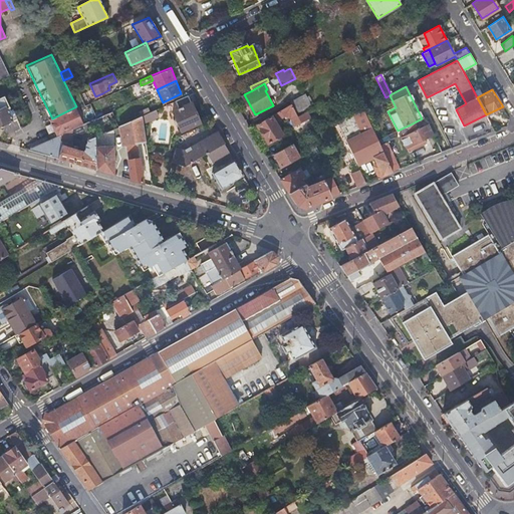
[(10,108),(6,101),(3,94),(0,95),(0,125),(2,124),(7,136),(24,127),(14,107),(10,108)]
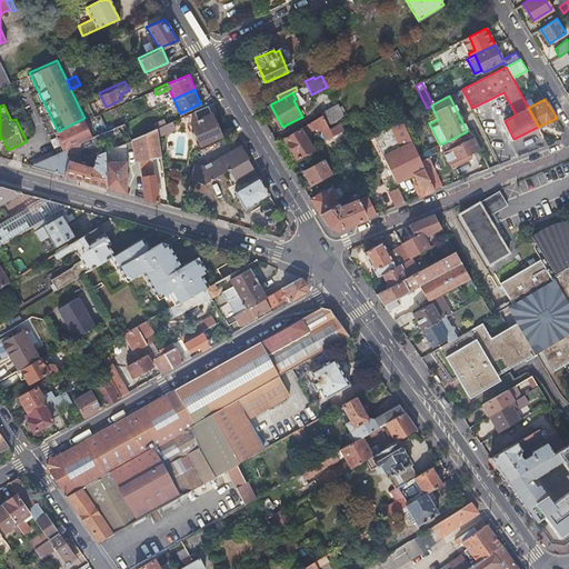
[(199,119),(192,122),(202,145),(222,135),(208,105),(196,110),(199,119)]
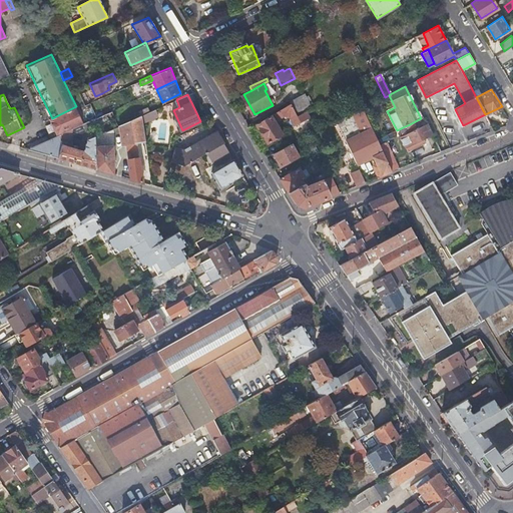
[(298,117),(306,113),(313,109),(306,97),(291,104),(292,106),(298,117)]
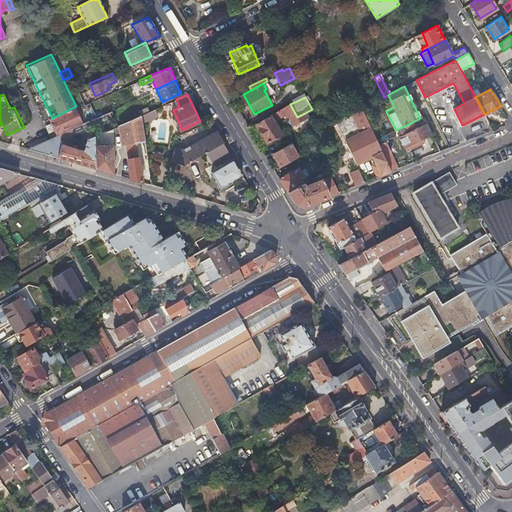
[(84,123),(76,106),(52,118),(50,119),(58,136),(61,135),(84,123)]
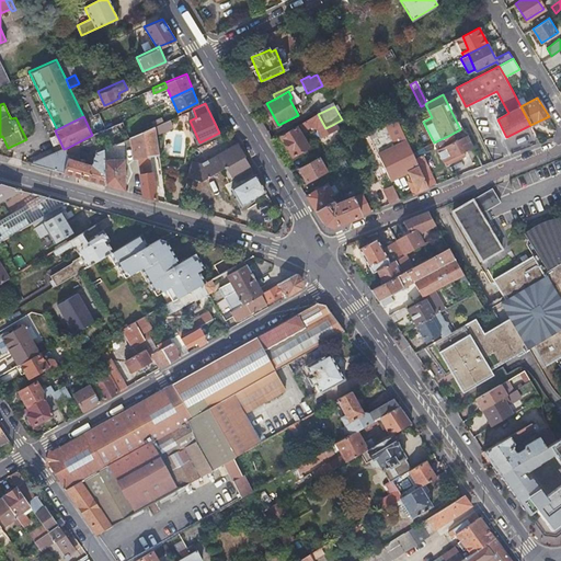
[(325,128),(319,116),(279,137),(293,158),(309,149),(299,132),(301,130),(302,133),(309,128),(316,129),(321,138),(338,129),(334,124),(325,128)]
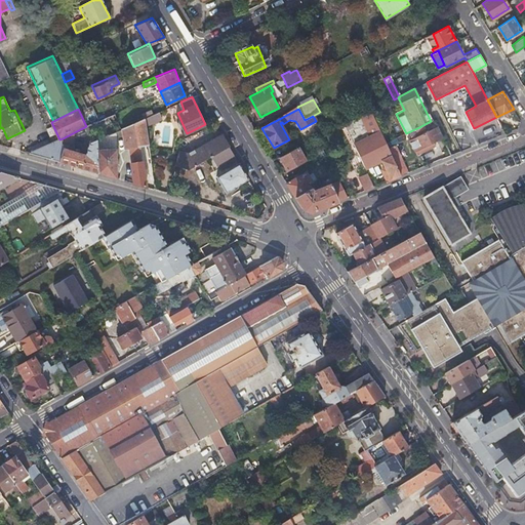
[(366,168),(374,164),(382,161),(388,170),(384,172),(388,182),(402,175),(389,148),(371,111),(345,124),(360,155),(366,168)]
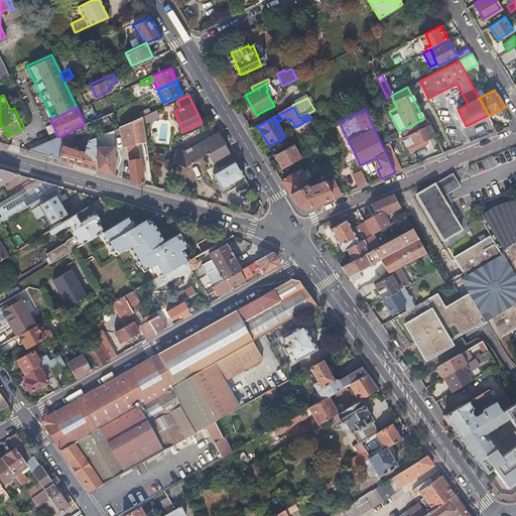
[(143,117),(144,125),(160,117),(156,110),(143,117)]
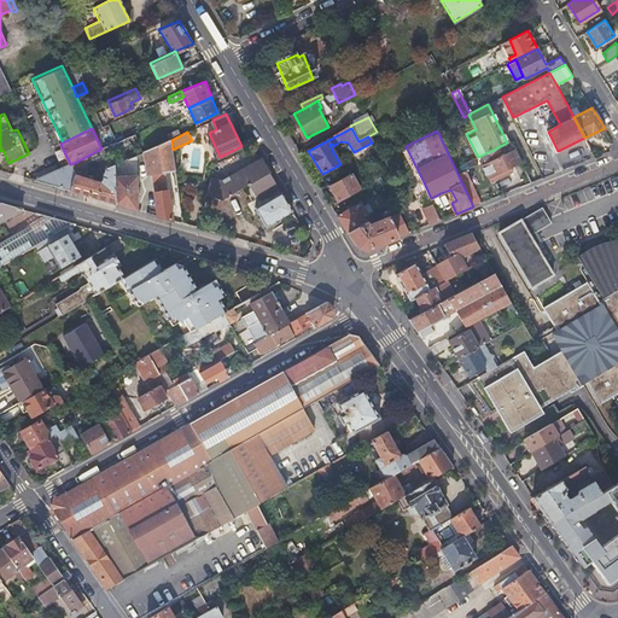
[(75,178),(73,192),(115,204),(114,181),(114,168),(103,173),(100,181),(86,179),(85,170),(112,157),(117,165),(133,158),(128,149),(139,143),(134,133),(101,149),(74,163),(75,178)]
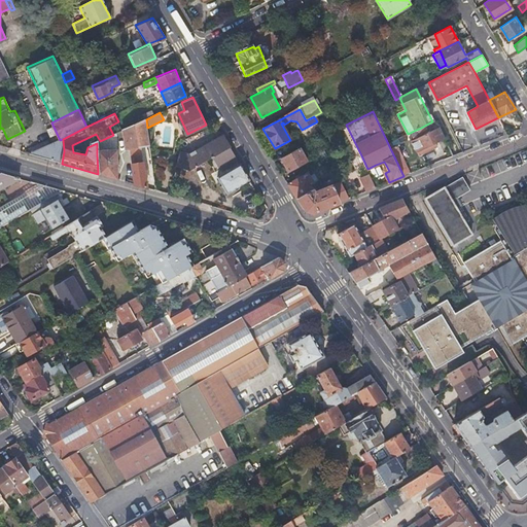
[(149,145),(147,128),(146,119),(136,125),(138,146),(139,146),(149,145)]
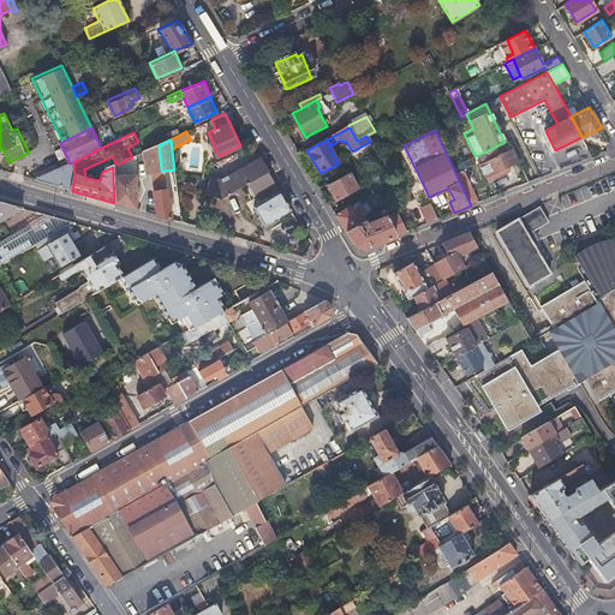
[(518,161),(507,141),(505,142),(489,150),(483,153),(487,160),(479,163),(488,181),(506,172),(503,167),(507,166),(518,161)]
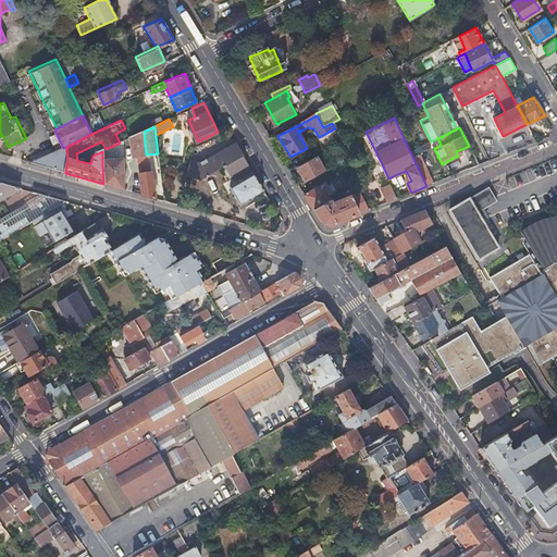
[(135,156),(146,155),(144,132),(132,137),(135,156)]
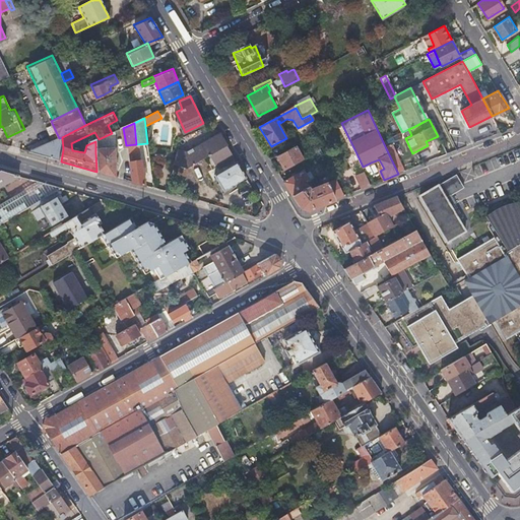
[(188,167),(215,151),(226,144),(219,133),(188,151),(176,150),(173,165),(188,167)]
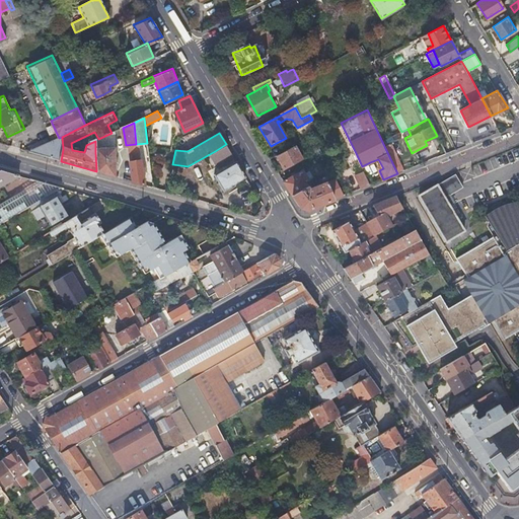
[(29,152),(61,161),(63,149),(62,137),(59,138),(29,152)]
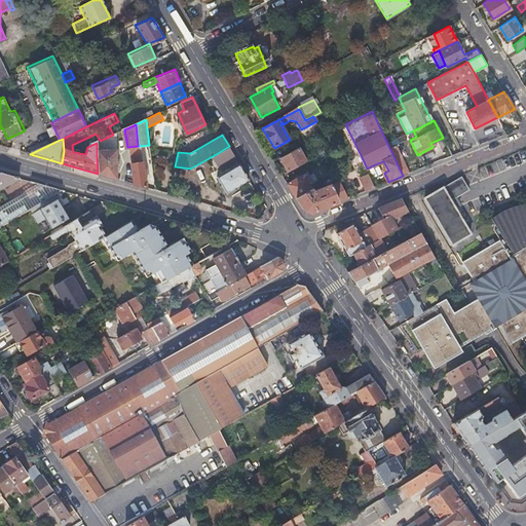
[(389,148),(403,176),(410,174),(397,145),(389,148)]
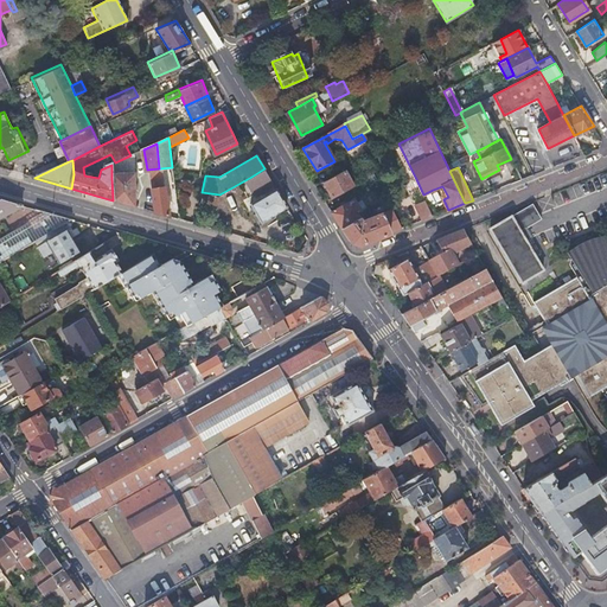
[(264,168),(251,177),(257,187),(272,181),(264,168)]
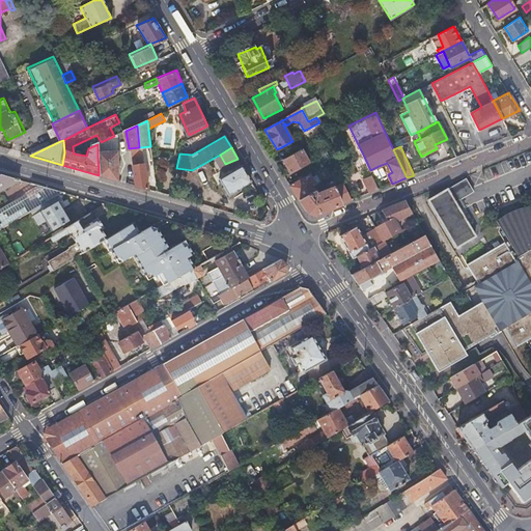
[(283,160),(286,166),(290,172),(308,162),(302,150),(283,160)]
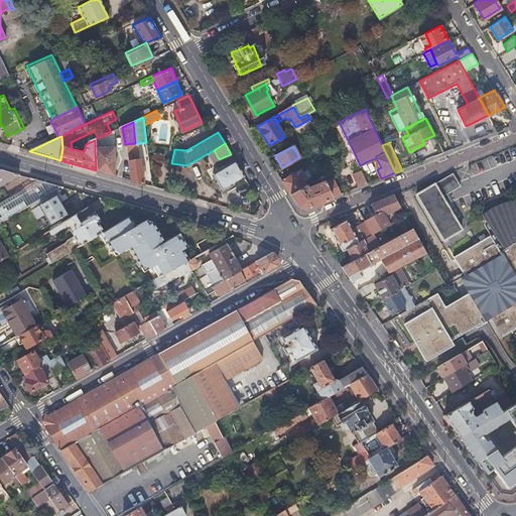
[(95,151),(96,170),(115,175),(114,147),(95,151)]
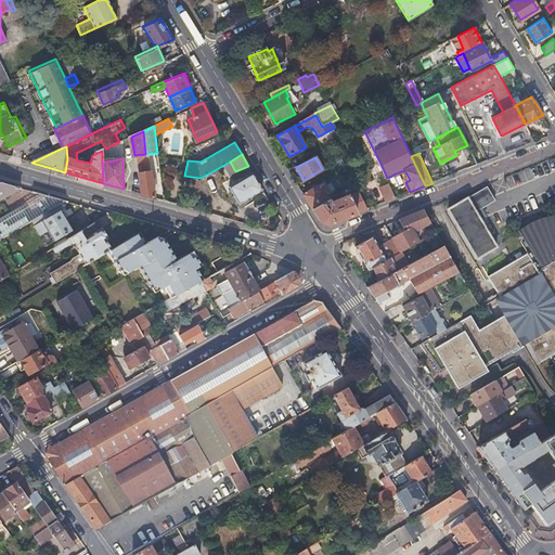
[(345,164),(344,162),(343,158),(331,165),(333,171),(345,164)]
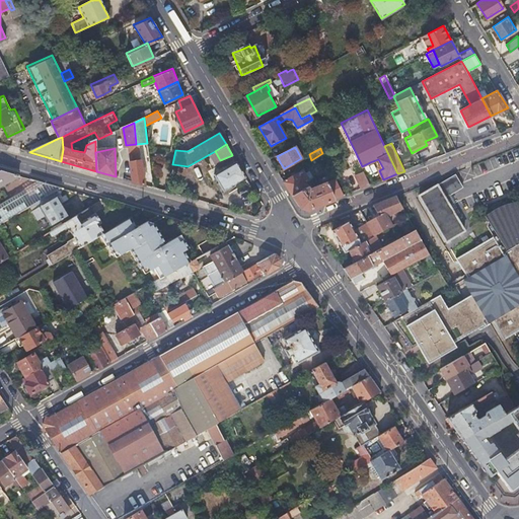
[(347,157),(356,175),(364,170),(362,166),(356,153),(347,157)]
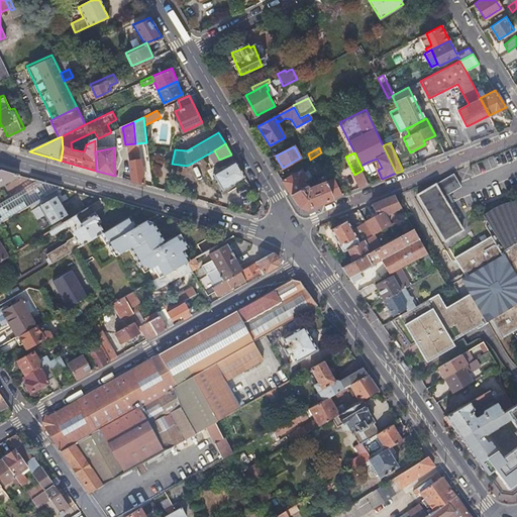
[(131,181),(137,183),(143,184),(140,160),(129,161),(131,181)]
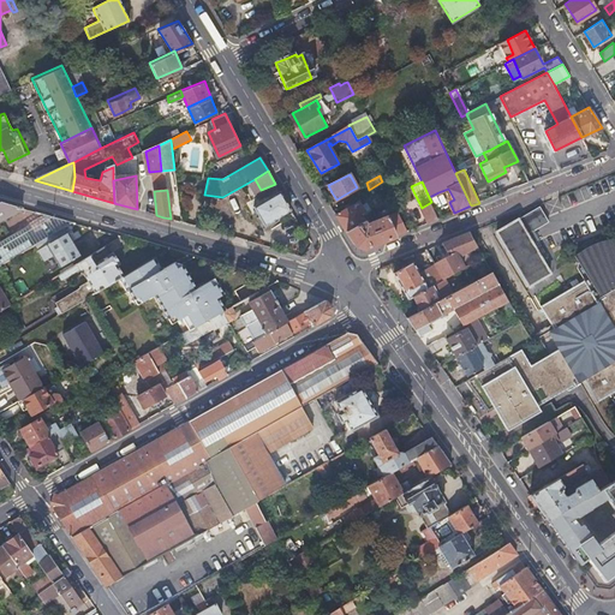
[(279,190),(267,198),(254,206),(263,224),(290,208),(279,190)]
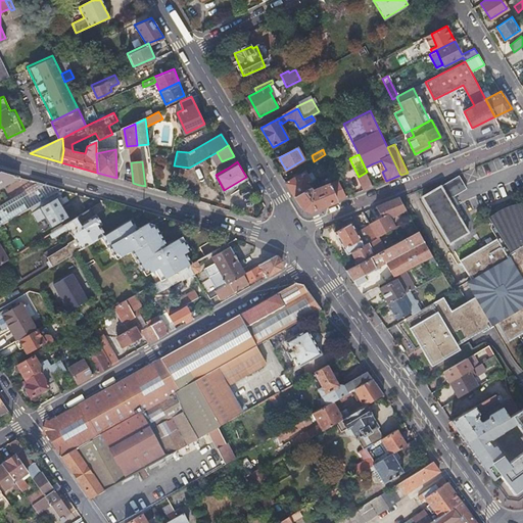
[(0,171),(0,223),(2,223),(0,220),(0,186),(19,176),(0,171)]
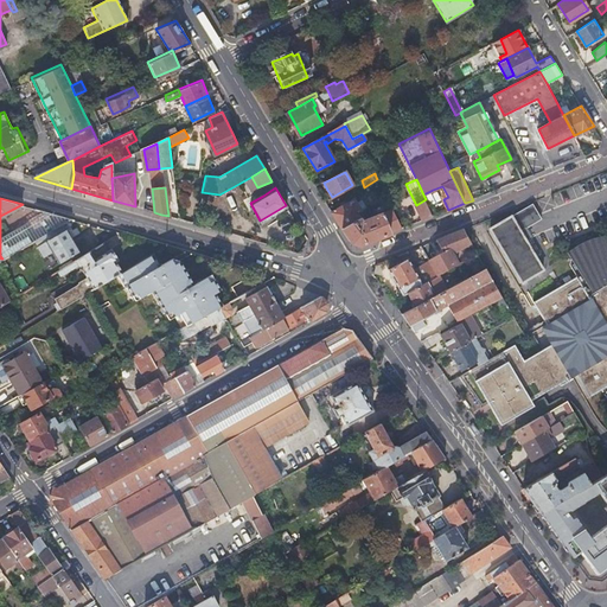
[(342,228),(360,217),(358,213),(362,210),(356,198),(331,212),(342,228)]
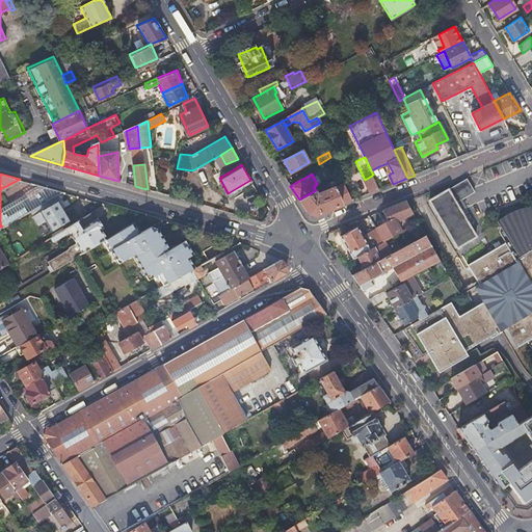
[(380,189),(376,181),(373,175),(365,180),(371,192),(380,189)]
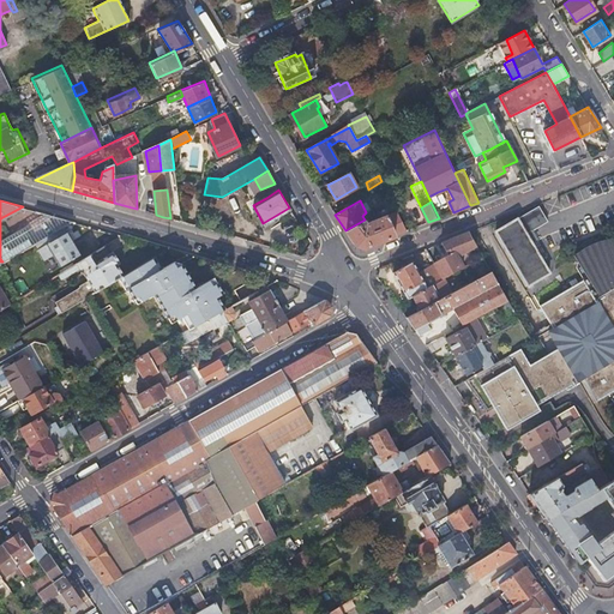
[(547,221),(539,206),(528,212),(495,230),(527,286),(548,272),(530,241),(527,242),(522,235),(530,230),(547,221)]
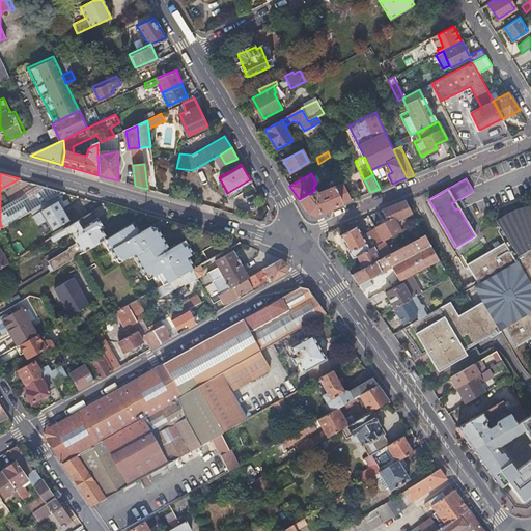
[(316,193),(315,190),(299,199),(308,210),(315,215),(352,200),(343,183),(316,193)]
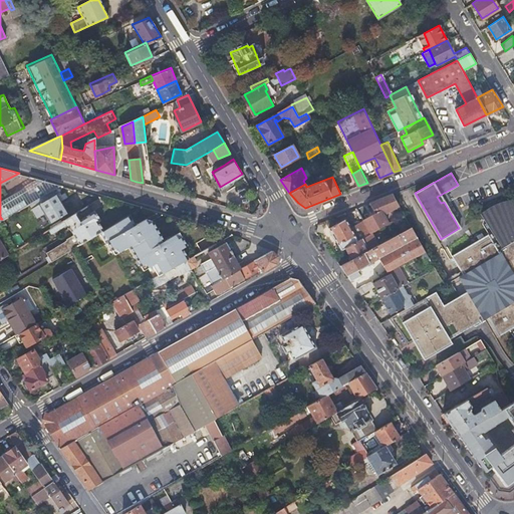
[(39,179),(0,202),(0,216),(2,219),(59,185),(39,179)]
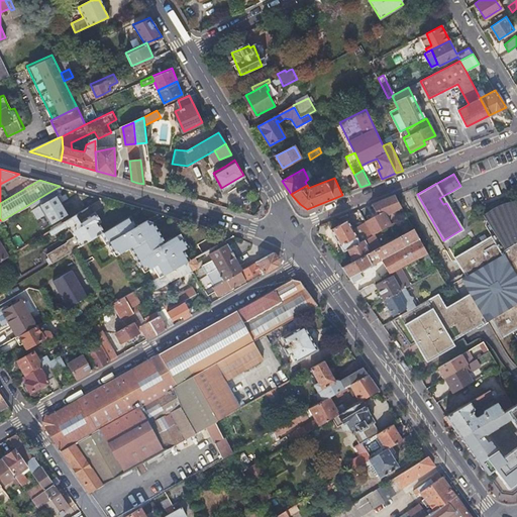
[(443,204),(446,203),(450,201),(446,194),(439,198),(443,204)]
